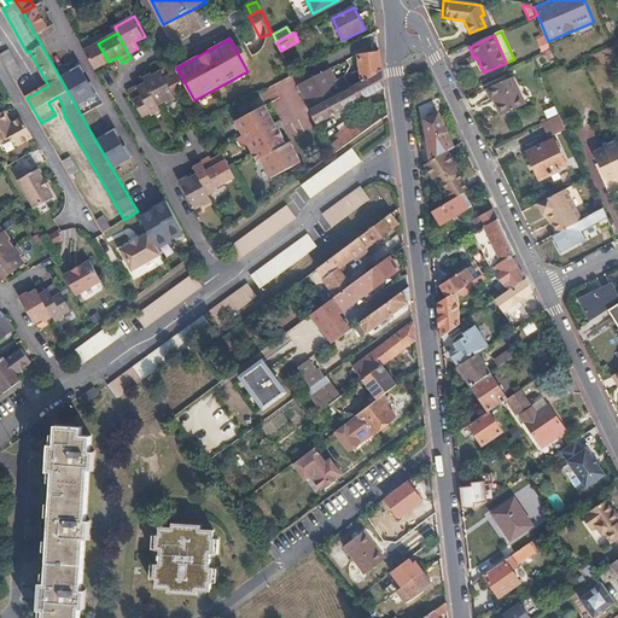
[(23,76),(9,52),(1,56),(16,80),(23,76)]
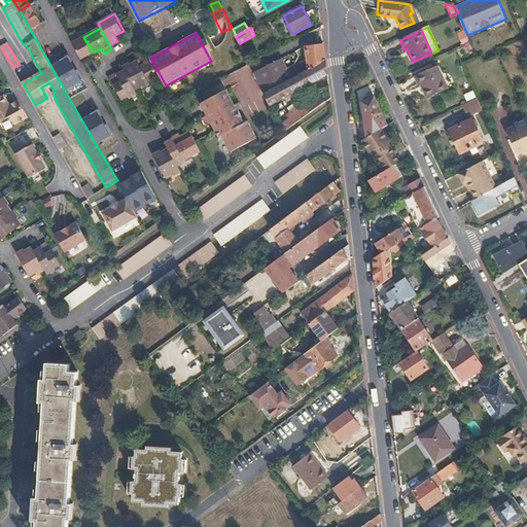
[(309,69),(325,60),(323,44),(306,46),(306,50),(307,60),(309,69)]
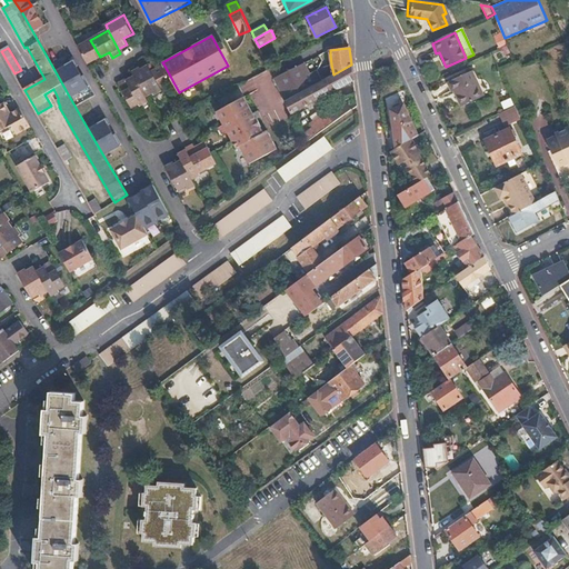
[(73,60),(55,70),(70,98),(89,87),(73,60)]
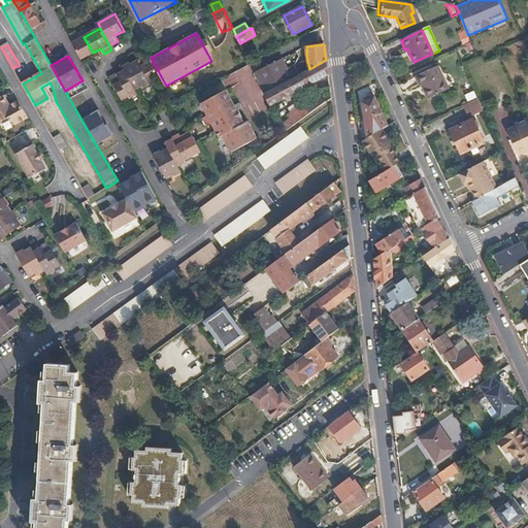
[(265,94),(300,74),(295,66),(289,69),(283,59),(256,73),(265,94)]
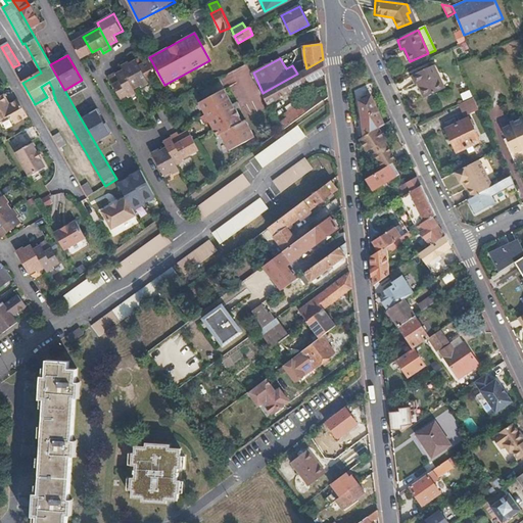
[(325,74),(323,59),(306,68),(297,74),(263,93),(269,104),(325,74)]
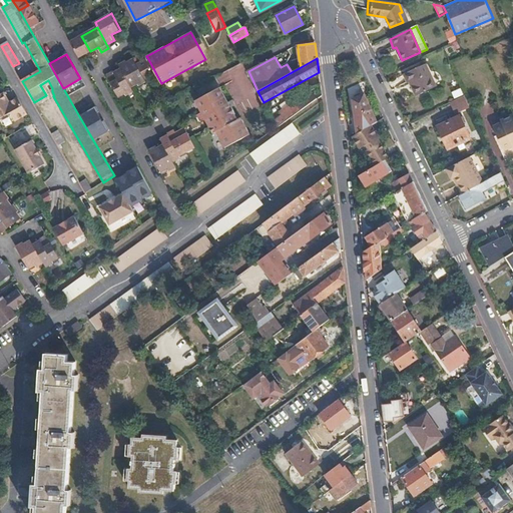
[(301,67),(299,58),(289,60),(287,64),(292,72),(301,67)]
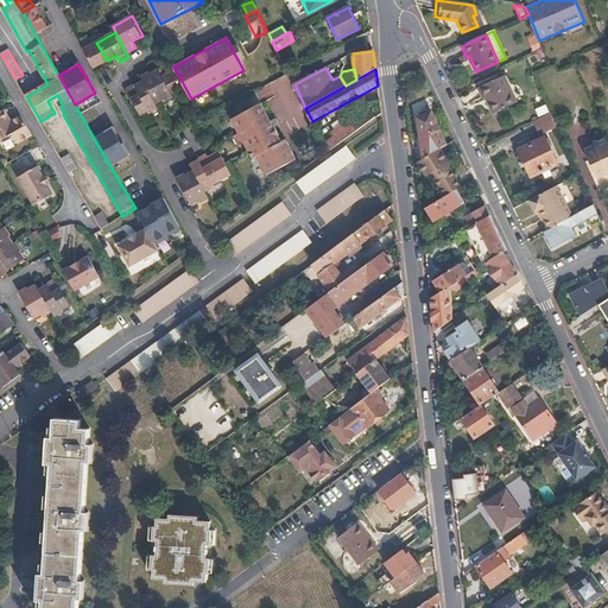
[(185,88),(176,70),(164,76),(160,70),(153,74),(152,73),(144,77),(145,81),(157,102),(165,99),(166,101),(175,96),(175,94),(185,88)]
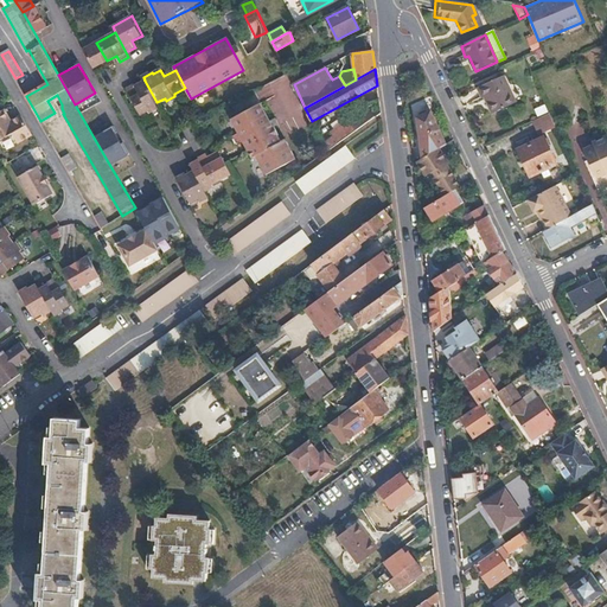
[(485,97),(492,113),(515,103),(503,76),(475,87),(481,100),(485,97)]
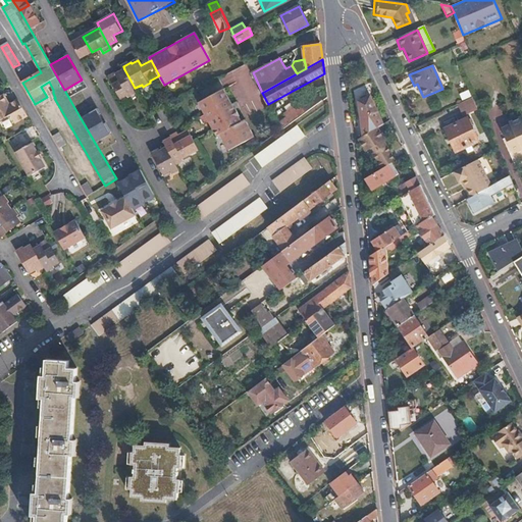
[(135,88),(124,69),(117,73),(116,72),(110,75),(122,97),(128,94),(131,97),(137,93),(137,91),(135,88)]
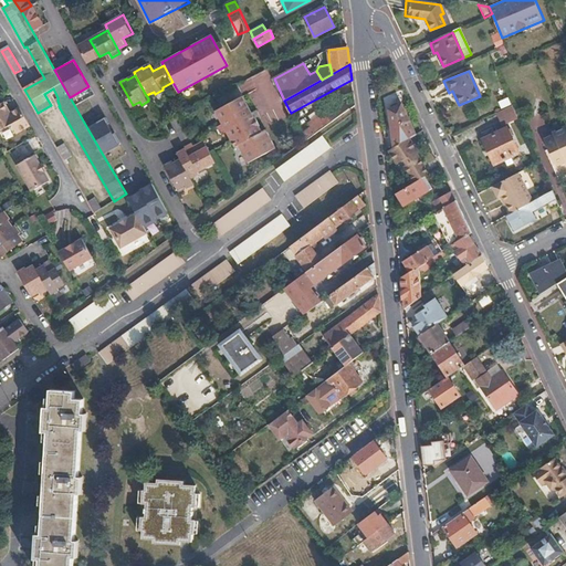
[(355,105),(353,92),(334,98),(336,107),(325,113),(300,132),(305,142),(305,140),(355,105)]
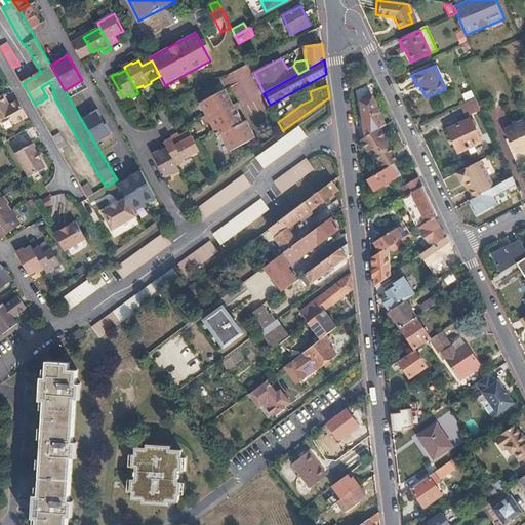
[(226,140),(232,151),(257,137),(257,136),(248,120),(244,121),(242,117),(243,116),(238,108),(237,108),(235,104),(227,89),(226,88),(201,103),(206,113),(208,111),(218,128),(215,130),(219,136),(220,136),(223,135),(226,140)]
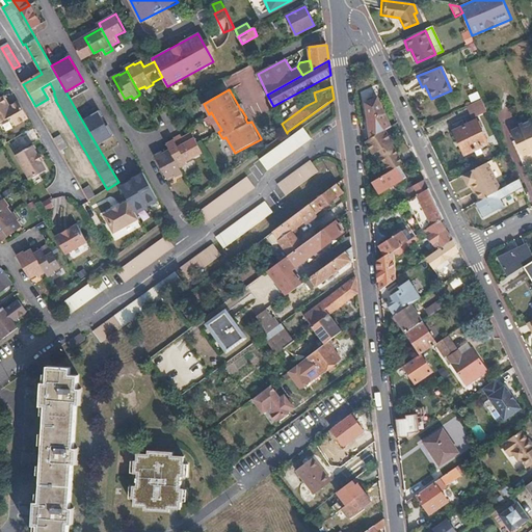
[(31,117),(21,100),(10,105),(9,103),(10,102),(6,95),(0,98),(0,120),(1,122),(14,115),(19,124),(31,117)]
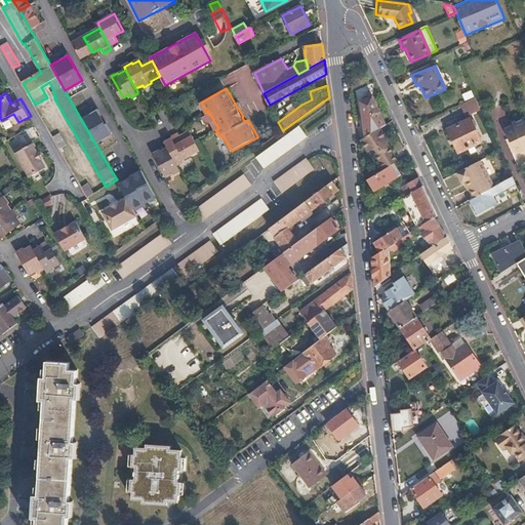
[(385,126),(372,97),(369,97),(366,96),(362,99),(361,101),(362,103),(359,104),(364,139),(379,129),(385,126)]
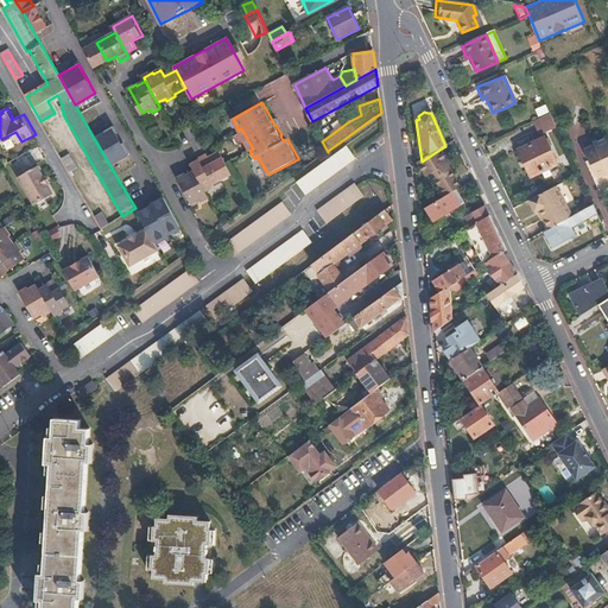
[(552,114),(536,119),(542,135),(558,130),(552,114)]
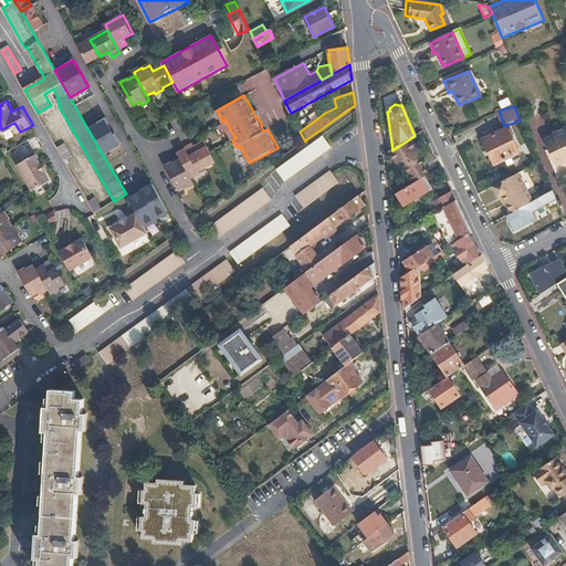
[(105,118),(87,128),(103,155),(121,145),(105,118)]
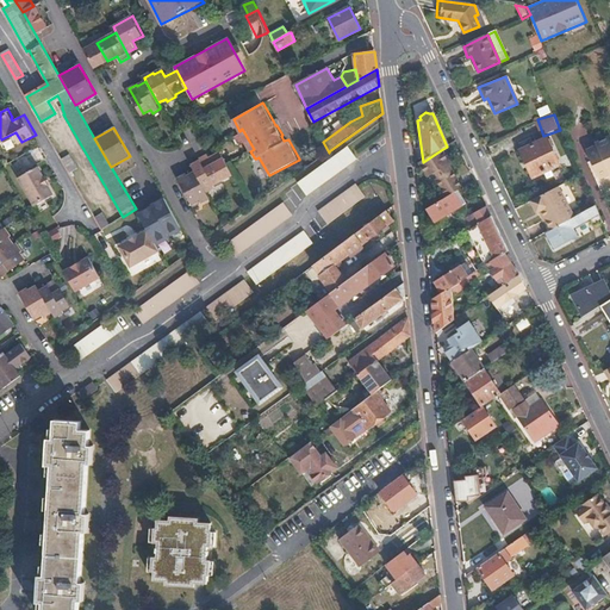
[(254,149),(242,129),(240,131),(250,151),(254,149)]
